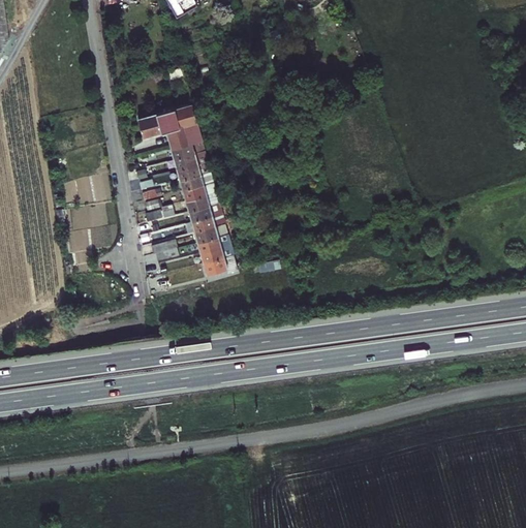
[(204,9),(210,5),(206,0),(164,0),(168,13),(171,12),(175,21),(178,20),(181,27),(206,13),(204,9)]
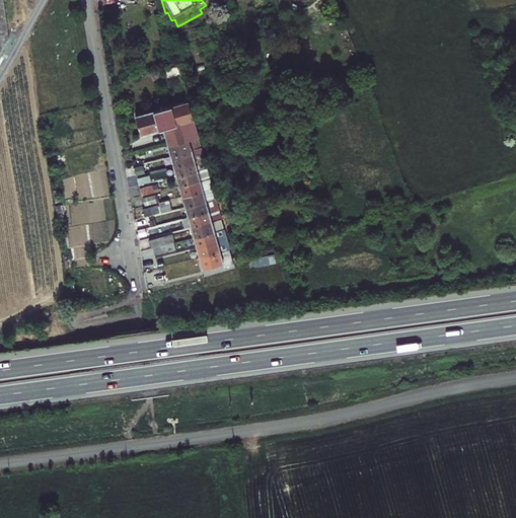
[(226,4),(223,0),(215,0),(223,13),(233,8),(229,2),(226,4)]
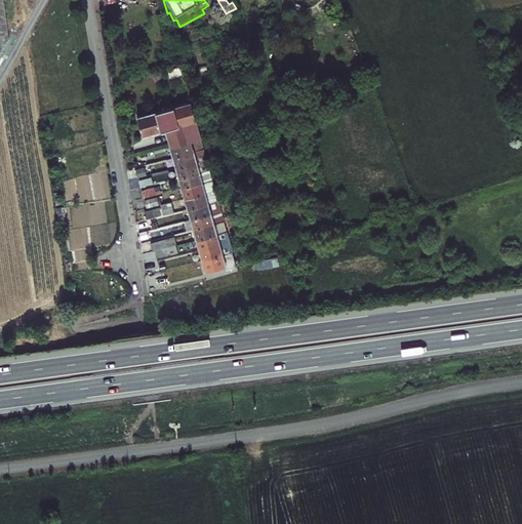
[(201,139),(196,122),(182,69),(168,72),(177,109),(139,118),(143,136),(165,130),(170,148),(201,139)]
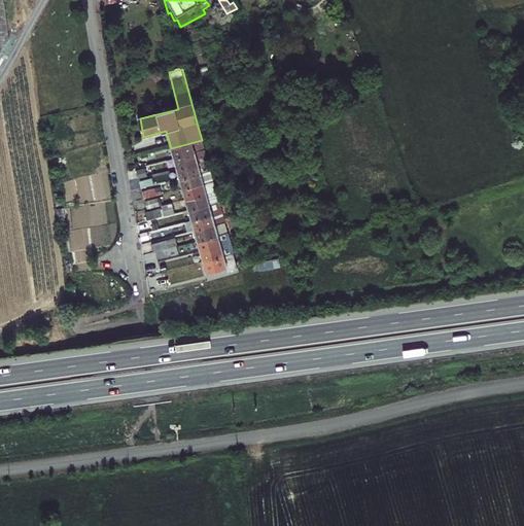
[(173,159),(204,150),(202,140),(171,148),(173,159)]
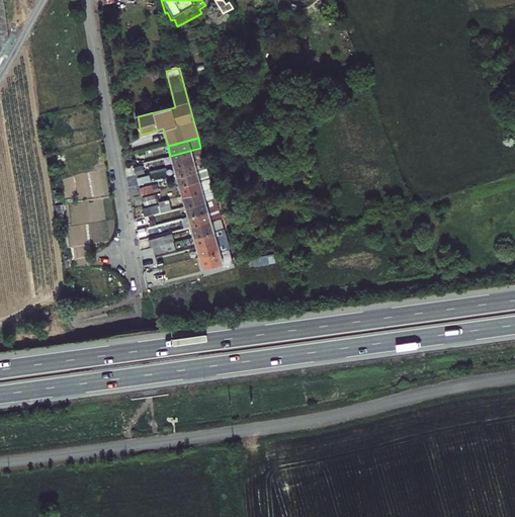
[(173,165),(203,157),(200,148),(170,156),(173,165)]
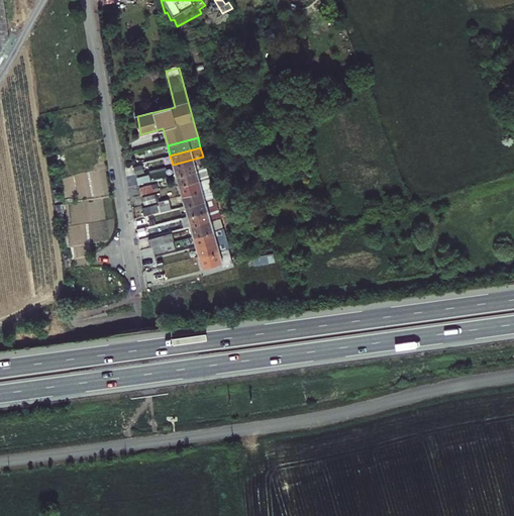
[(176,175),(206,167),(203,157),(173,165),(176,175)]
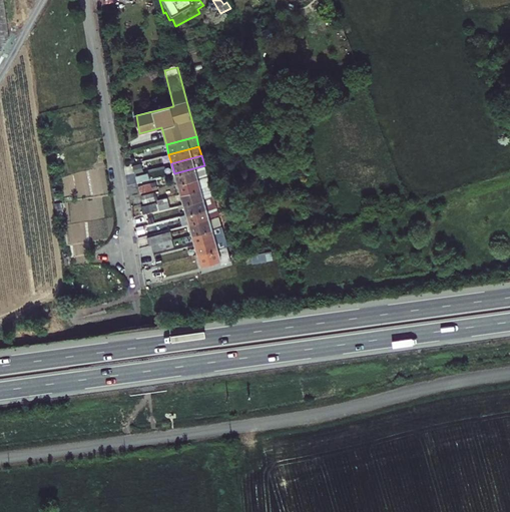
[(131,174),(147,170),(145,164),(130,168),(131,174)]
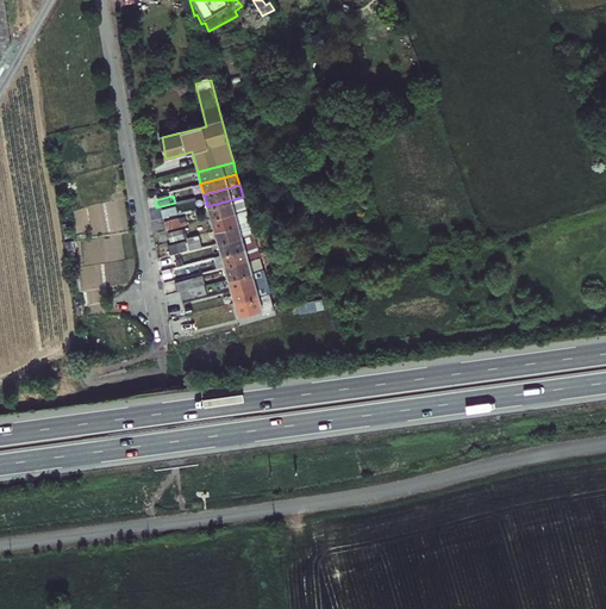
[(210,218),(245,209),(243,197),(207,206),(210,218)]
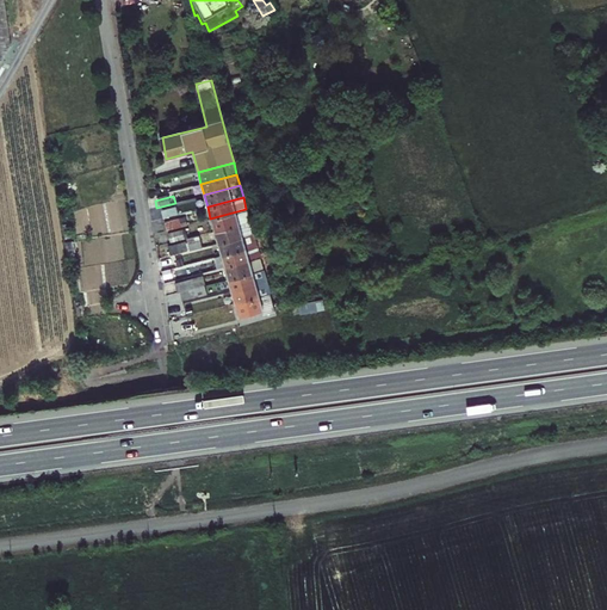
[(160,219),(178,215),(177,207),(158,211),(160,219)]
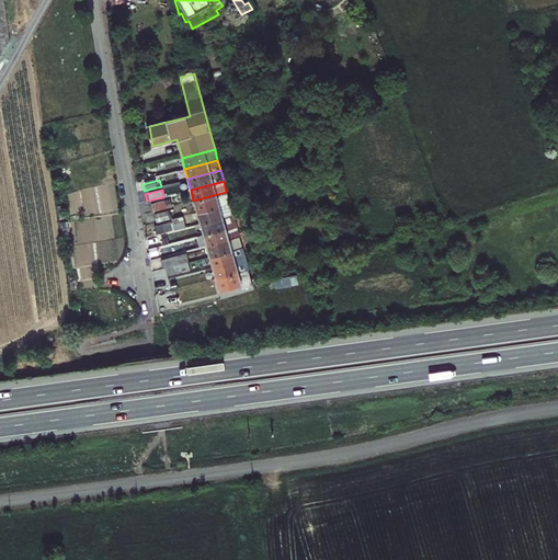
[(196,213),(229,204),(226,192),(193,201),(196,213)]
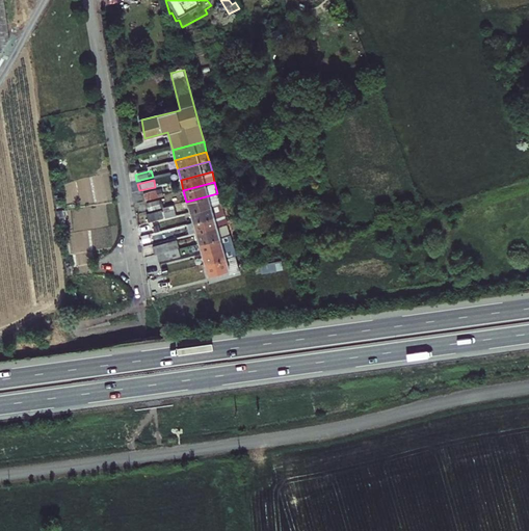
[(141,201),(158,196),(156,190),(140,194),(141,201)]
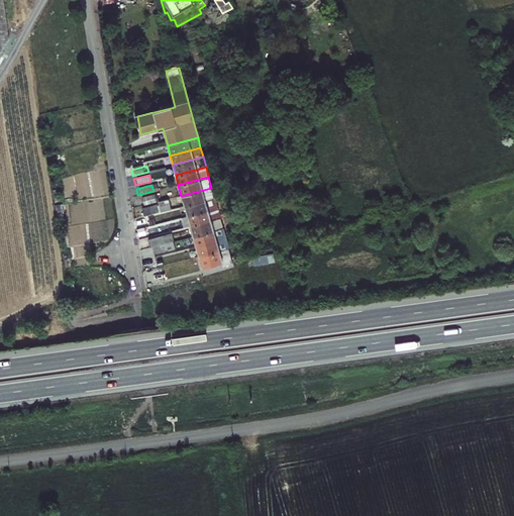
[(184,206),(214,198),(211,188),(181,196),(184,206)]
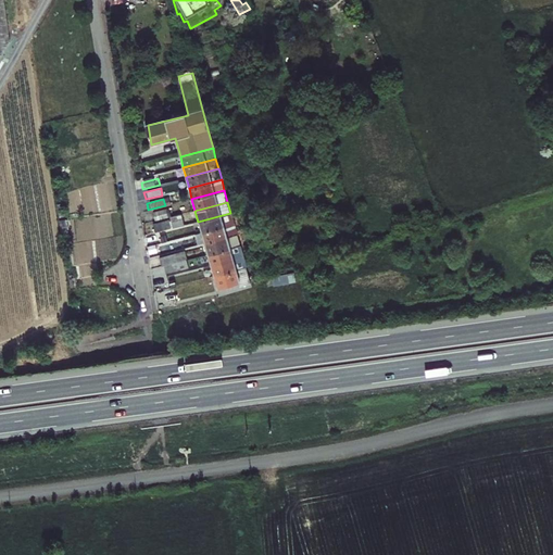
[(151,222),(168,217),(166,210),(149,214),(151,222)]
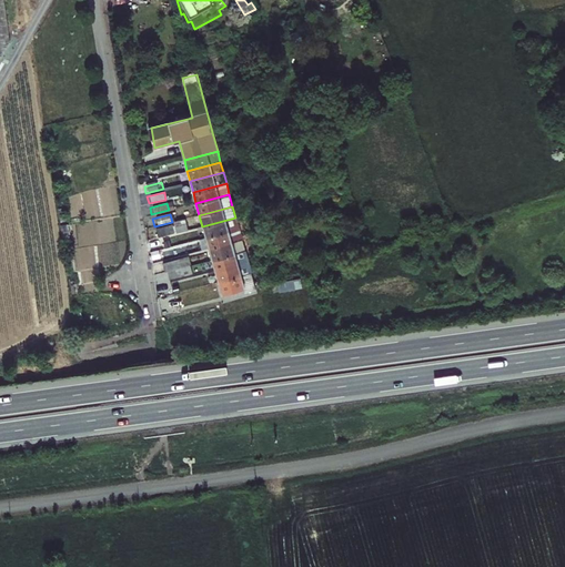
[(229,233),(239,230),(235,218),(202,226),(205,239),(229,233)]
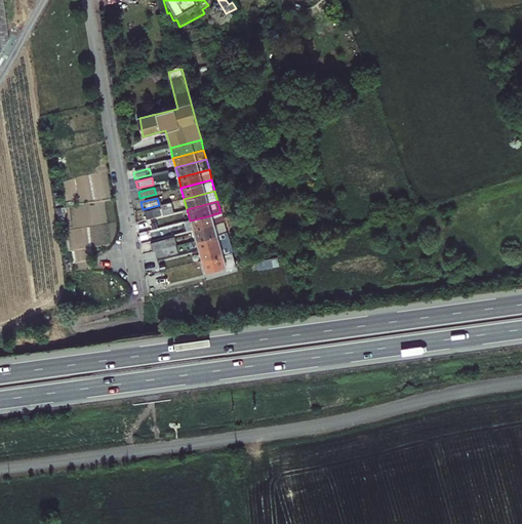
[(145,219),(170,213),(168,206),(143,212),(145,219)]
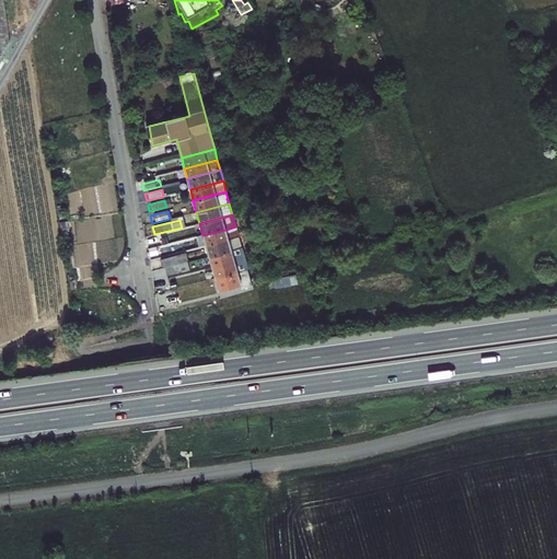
[(205,245),(228,240),(225,230),(202,235),(205,245)]
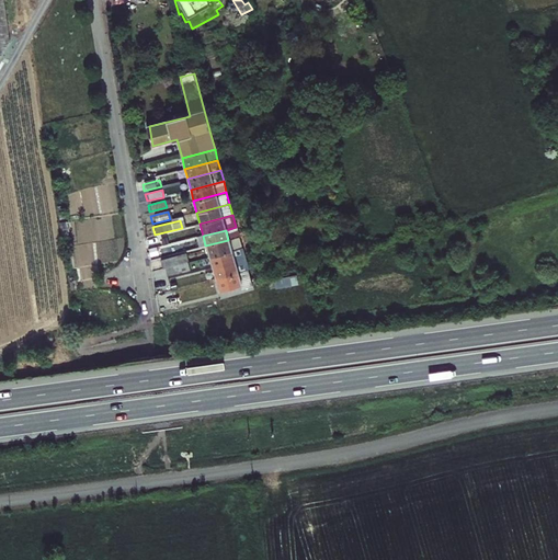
[(208,256),(241,249),(238,237),(228,240),(205,246),(208,256)]
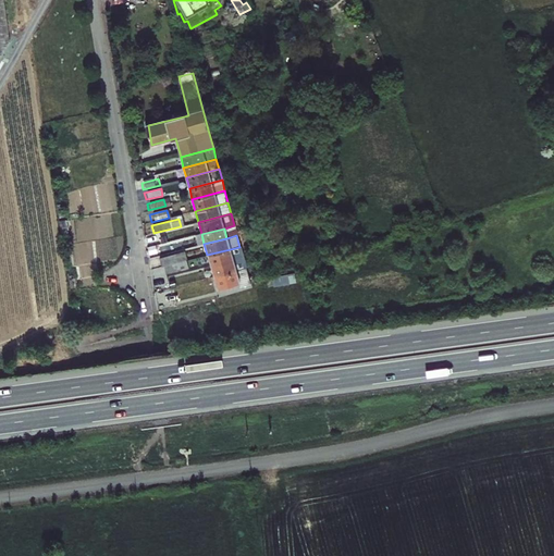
[(210,267),(243,258),(239,247),(207,255),(210,267)]
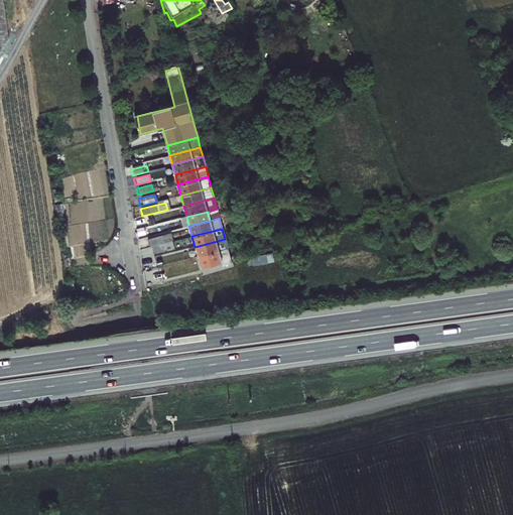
[(157,245),(169,242),(167,235),(144,240),(146,248),(148,248),(157,245)]
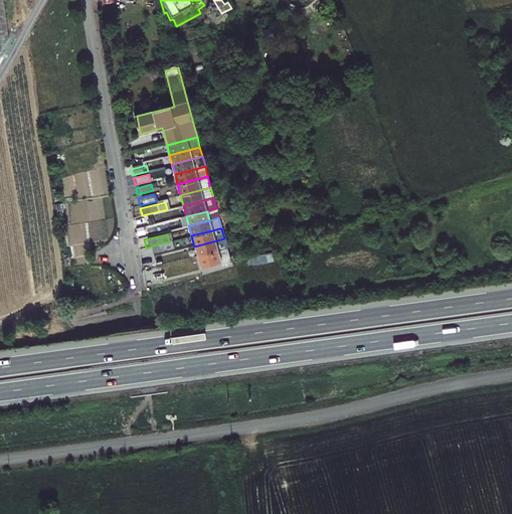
[(197,257),(227,249),(224,238),(194,246),(197,257)]
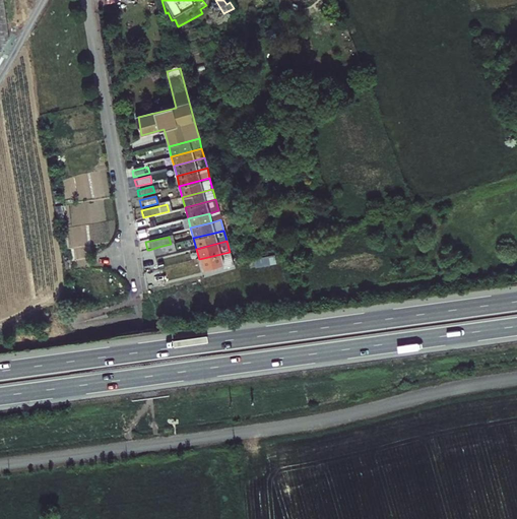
[(151,258),(160,255),(158,247),(149,250),(151,258)]
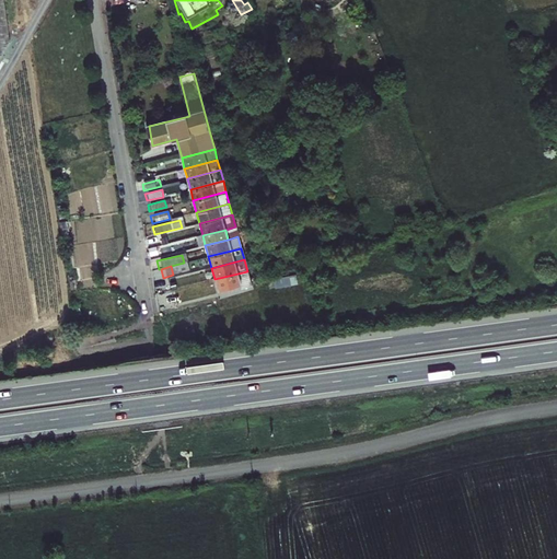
[(240,284),(250,281),(247,271),(215,279),(217,290),(240,284)]
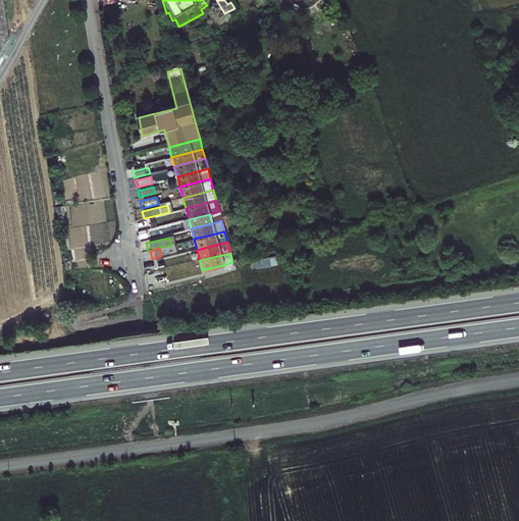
[(260,267),(280,264),(279,258),(259,261),(260,267)]
